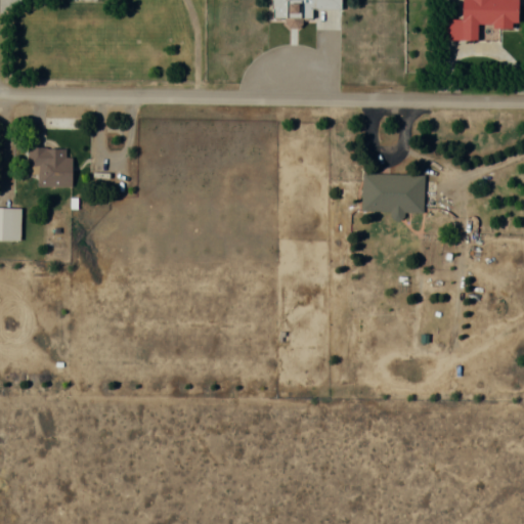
[(268,0),(268,18),(284,18),(284,26),(313,26),(313,29),(340,30),(340,0),(268,0)]
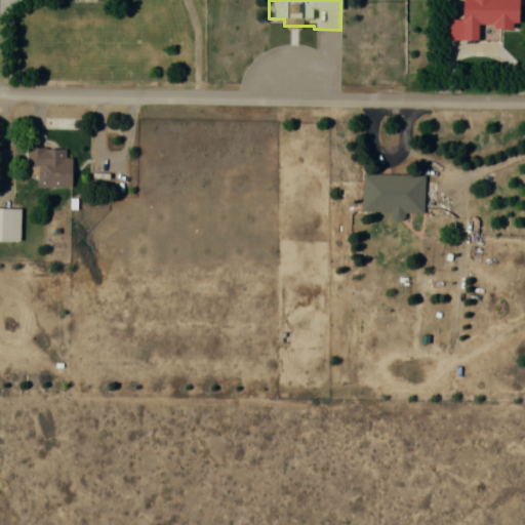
[(519,28),(519,0),(462,0),(462,18),(442,18),(442,39),(479,39),(479,27),(519,28)]
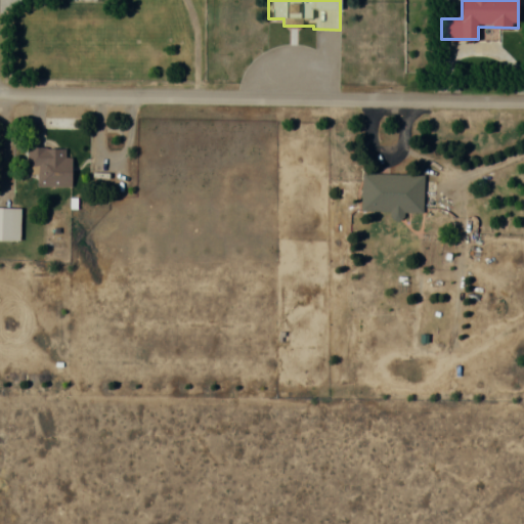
[(36,186),(72,186),(72,157),(68,157),(68,147),(30,147),(30,173),(36,173),(36,186)]
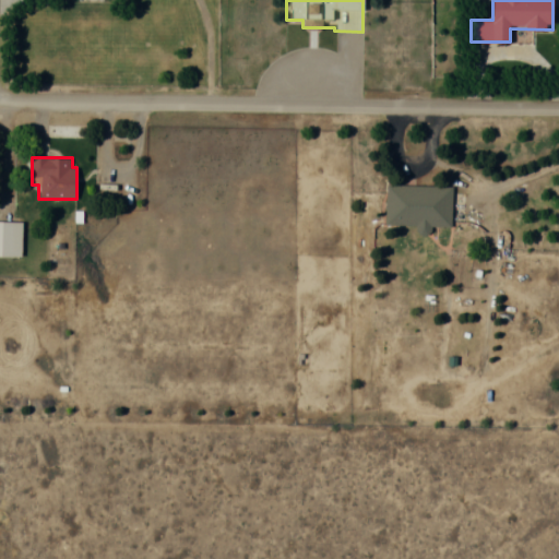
[(429,226),(451,226),(451,187),(385,185),(384,224),(416,225),(416,233),(429,233),(429,226)]
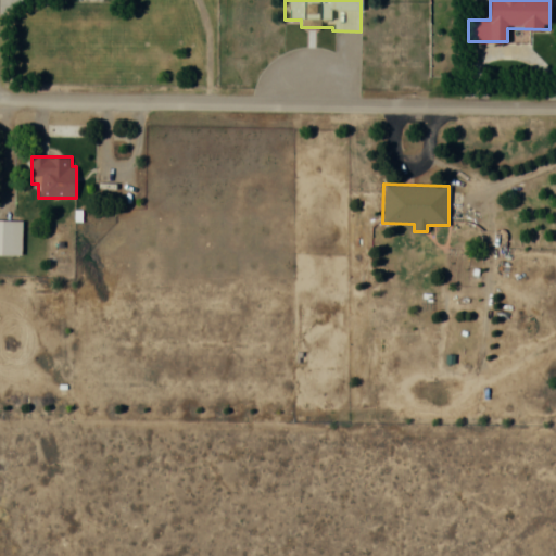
[(0,255),(21,256),(21,220),(0,219),(0,255)]
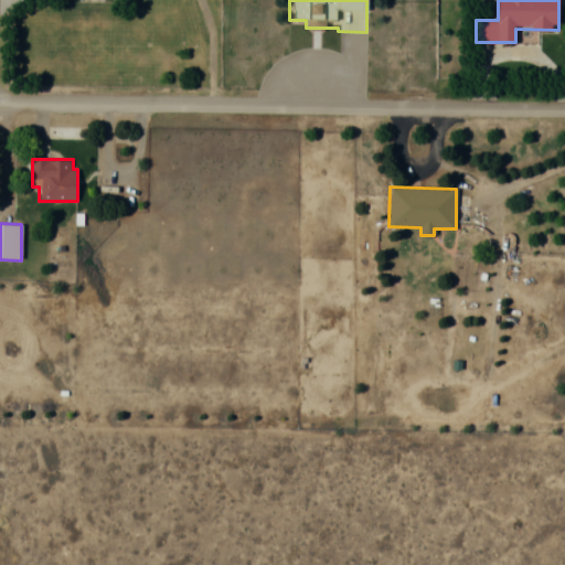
All buildings are outlined.
